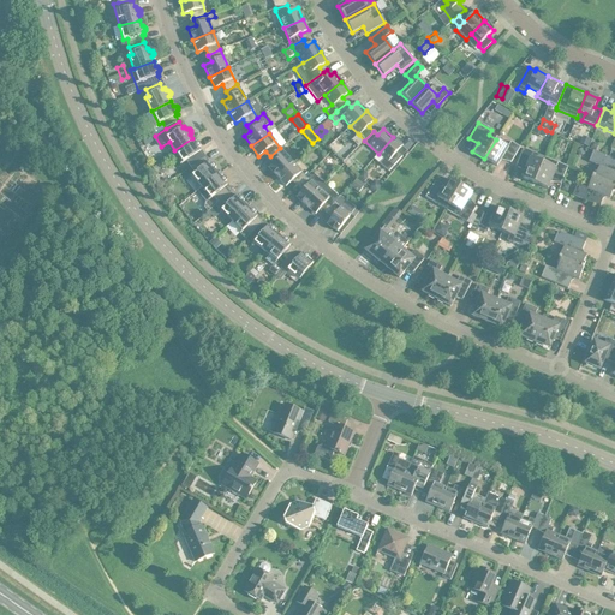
[(358,133),(351,139),(358,147),(364,141),(359,135),(358,133)]
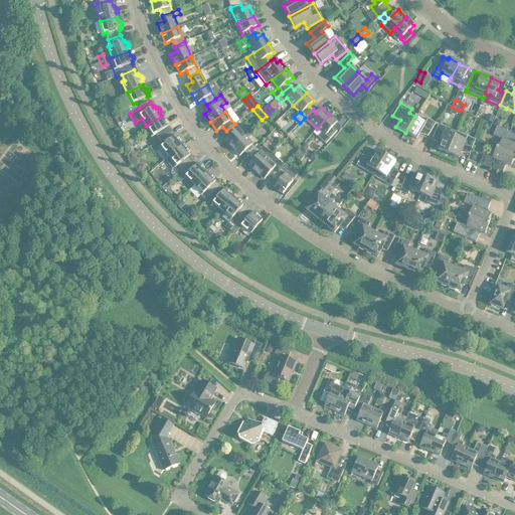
[(488,114),(485,120),(492,123),(494,117),(488,114)]
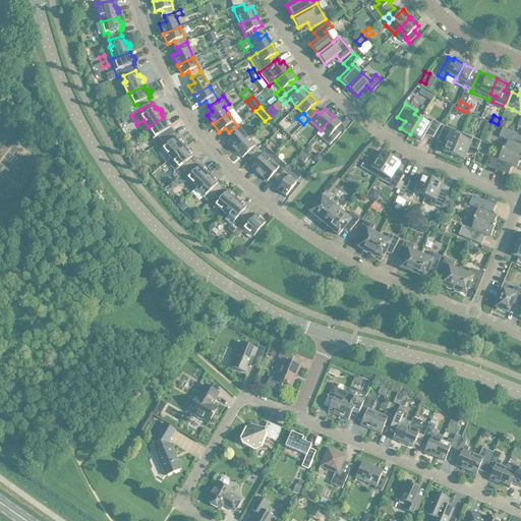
[(341,123),(333,116),(321,130),(325,134),(322,138),(326,142),(329,146),(340,132),(336,128),(341,123)]
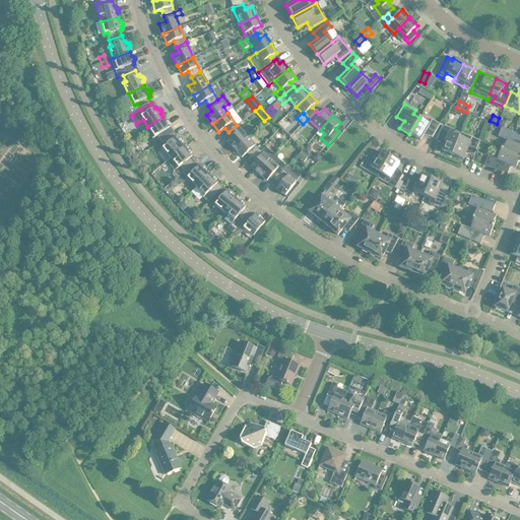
[(168,126),(169,125),(169,124),(169,123),(169,122),(168,121),(167,121),(166,121),(163,117),(147,127),(154,137),(157,136),(160,141),(172,133),(168,129),(170,128),(168,126)]
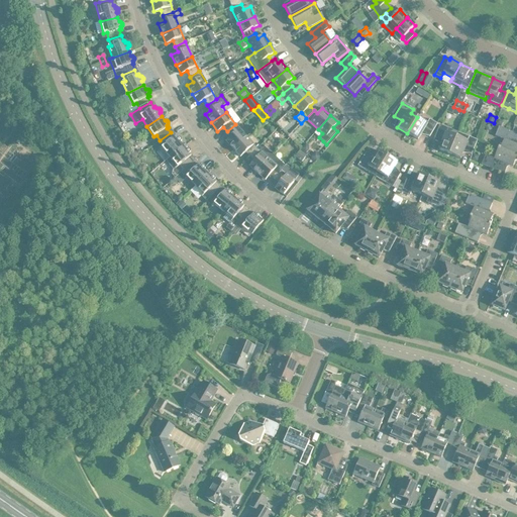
[(426,123),(417,117),(407,133),(417,139),(422,132),(429,136),(437,123),(429,119),(426,123)]
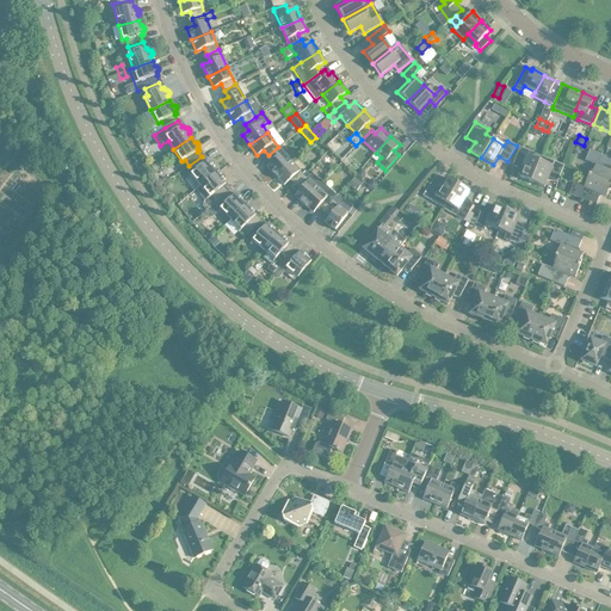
[(275,176),(291,161),(278,147),(269,155),(264,159),(269,165),(266,167),(275,176)]
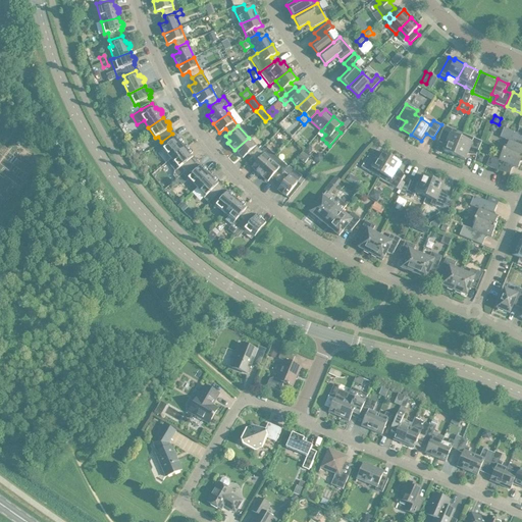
[(461,138),(462,134),(444,125),(437,140),(446,144),(442,151),(454,156),(461,138)]
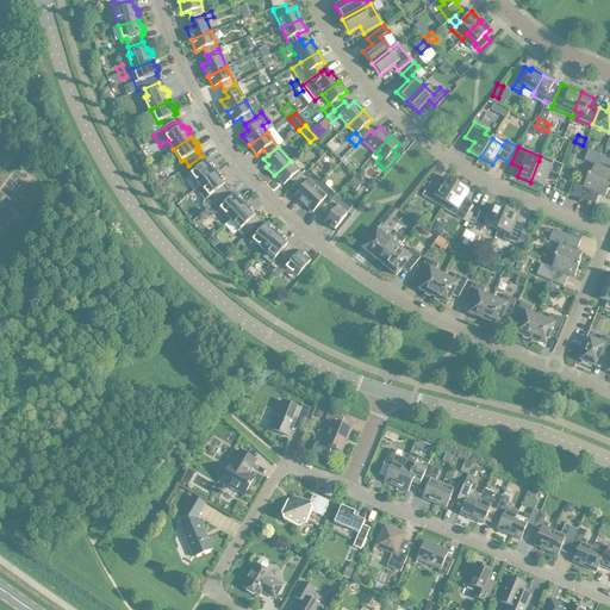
[(609,185),(609,186),(609,169),(609,170),(609,169),(609,157),(589,149),(584,160),(595,165),(590,175),(590,176),(609,185)]
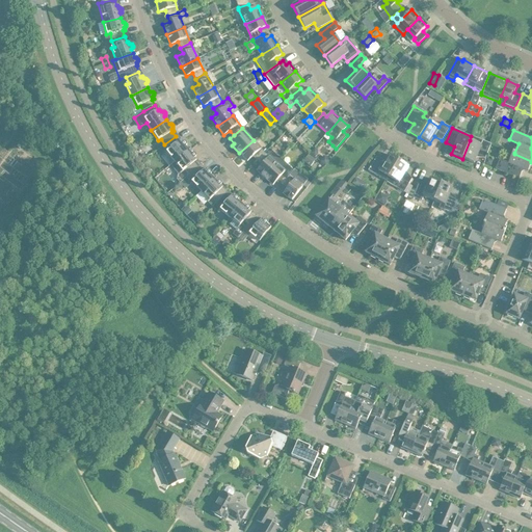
[(166,152),(174,162),(188,151),(185,147),(186,147),(186,145),(186,144),(186,143),(185,142),(184,142),(183,142),(182,142),(180,140),(179,141),(176,136),(164,144),(168,150),(166,152)]
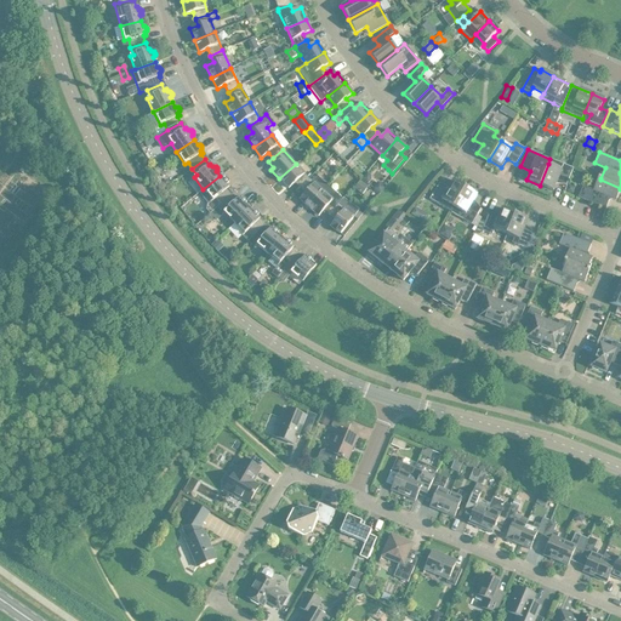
[(573,169),(550,159),(548,164),(540,186),(553,191),(557,181),(565,186),(573,169)]
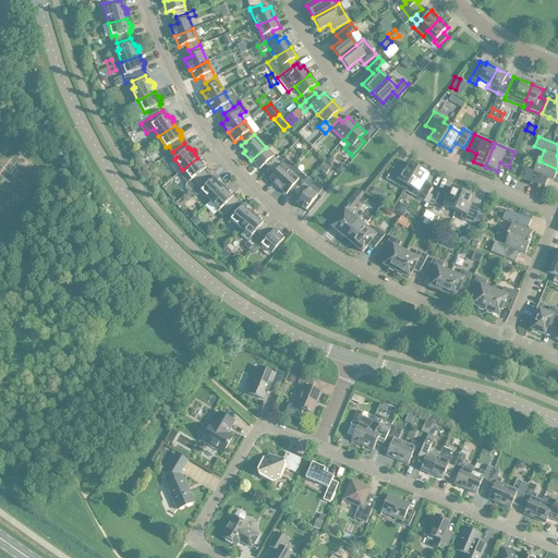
[(269,169),(278,160),(266,147),(251,160),(259,169),(265,164),(269,169)]
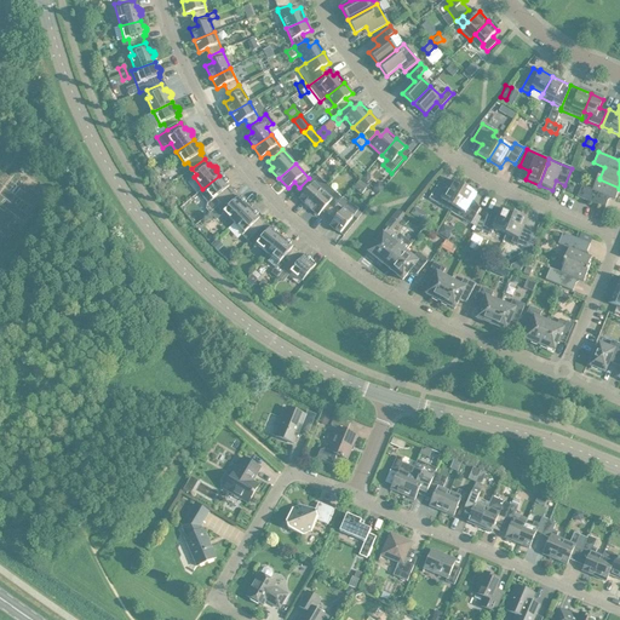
[(298,199),(308,207),(322,191),(327,185),(314,173),(309,178),(299,188),(304,193),(298,199)]
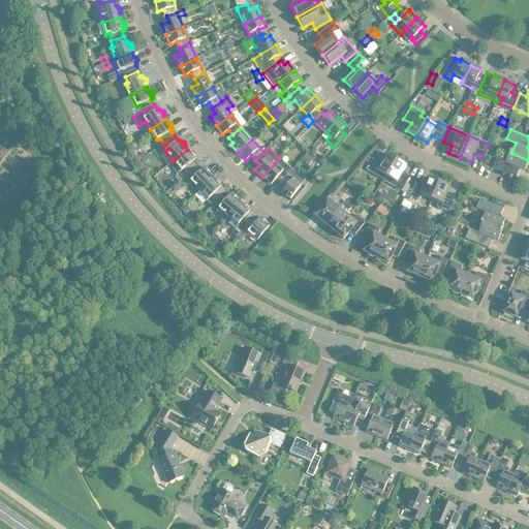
[(161,149),(156,151),(160,158),(165,156),(161,149)]
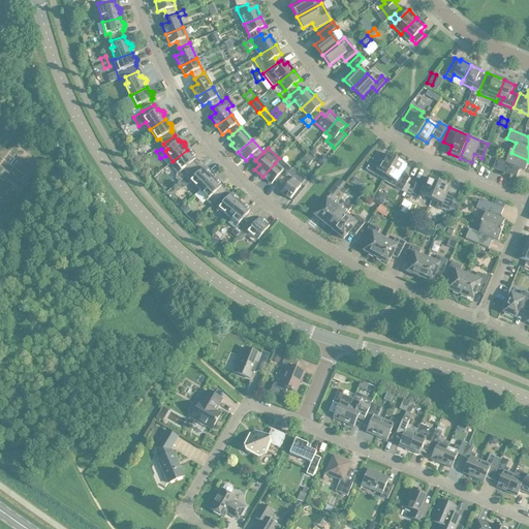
[(187,150),(173,161),(168,164),(177,174),(184,168),(188,174),(197,165),(194,160),(195,159),(193,157),(194,157),(194,156),(194,155),(194,154),(193,153),(192,153),(191,153),(190,153),(187,150)]
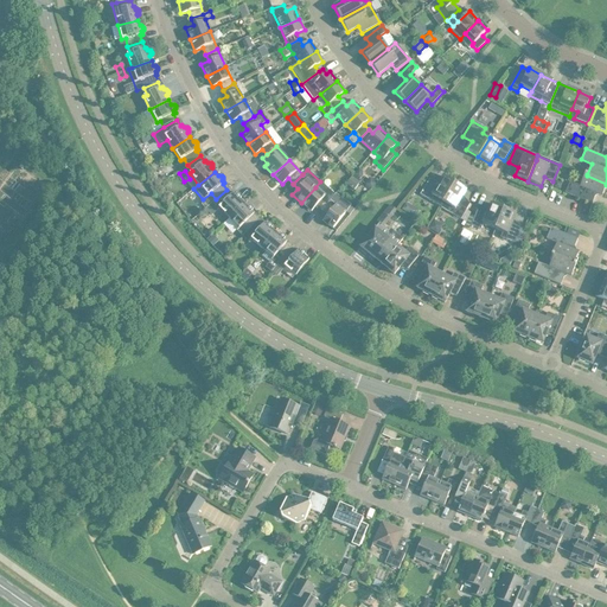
[(601,196),(606,185),(606,184),(587,176),(587,174),(585,173),(580,186),(569,181),(564,192),(592,204),(594,196),(595,193),(601,196)]
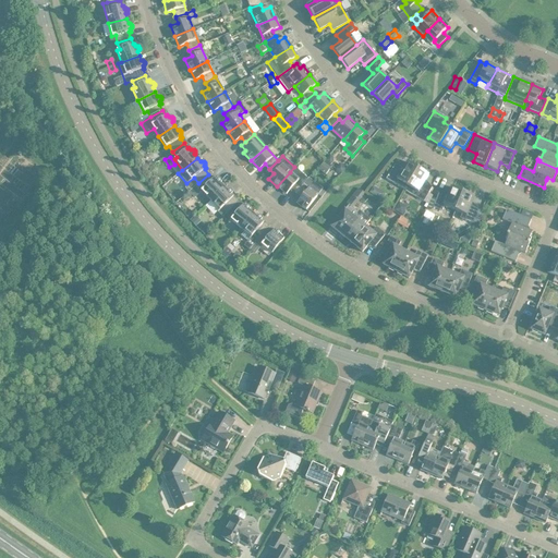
[(323,160),(316,169),(323,176),(330,167),(323,160)]
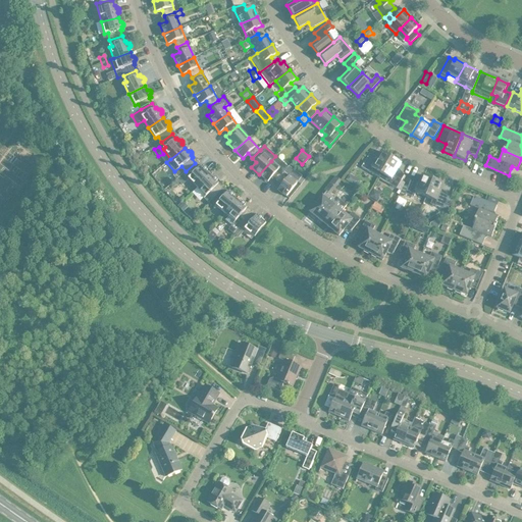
[(380,173),(390,157),(380,151),(376,158),(369,154),(361,167),(369,172),(371,168),(380,173)]
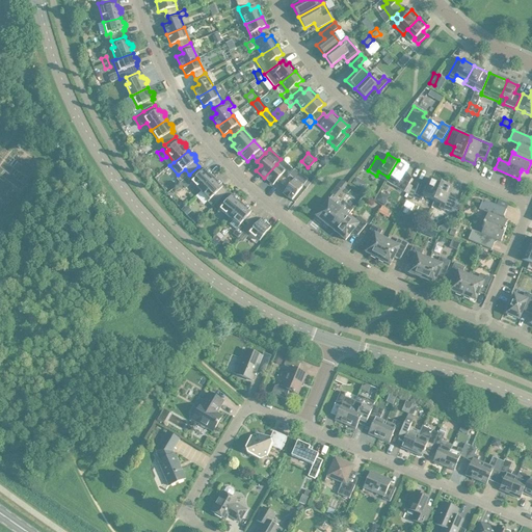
[(319,161),(324,166),(329,161),(324,156),(319,161)]
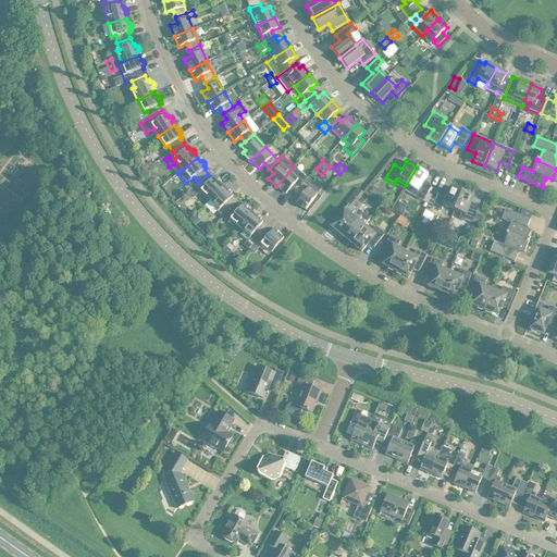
[(417,168),(406,185),(404,189),(422,201),(431,187),(423,183),(428,174),(417,168)]
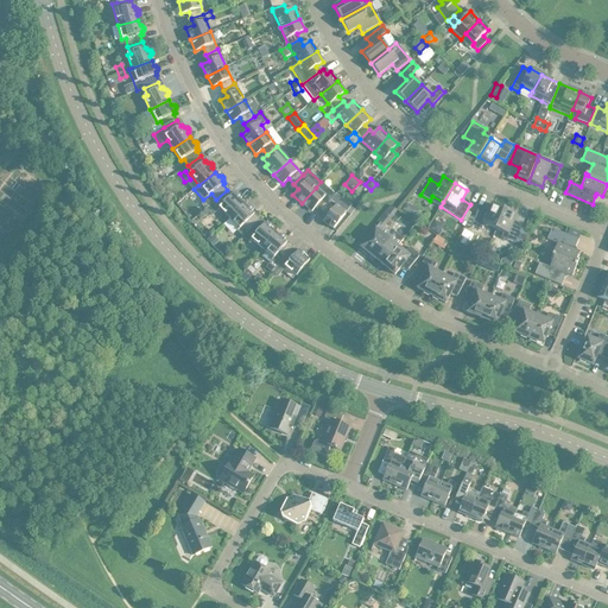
[(317,206),(322,210),(330,201),(316,188),(302,203),(311,211),(317,206)]
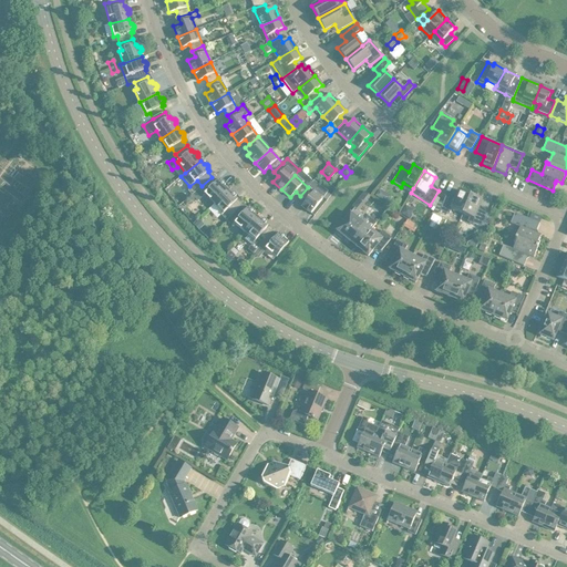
[(224,186),(225,186),(225,185),(225,184),(225,183),(224,183),(223,182),(222,182),(220,182),(219,183),(218,181),(216,182),(212,177),(202,186),(198,189),(204,195),(204,194),(214,204),(227,191),(224,186)]
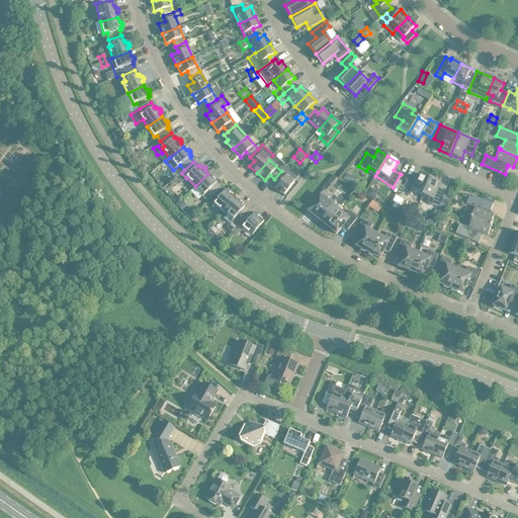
[(281,171),(274,179),(279,183),(275,188),(283,195),(299,175),(286,165),(281,171)]
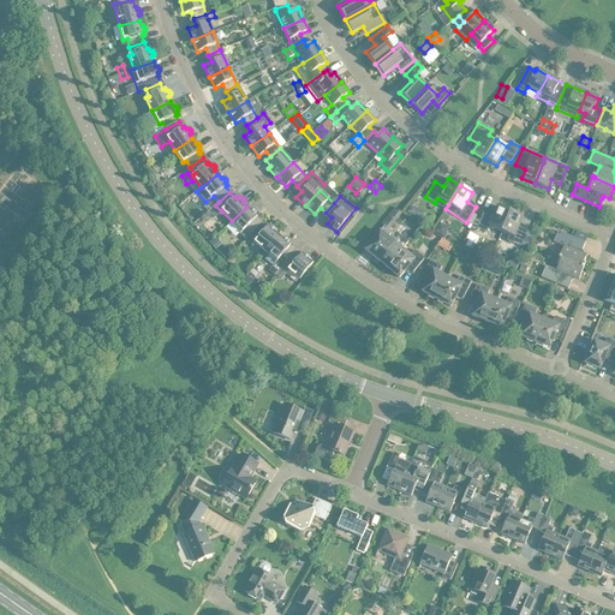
[(406,213),(419,221),(424,214),(411,206),(406,213)]
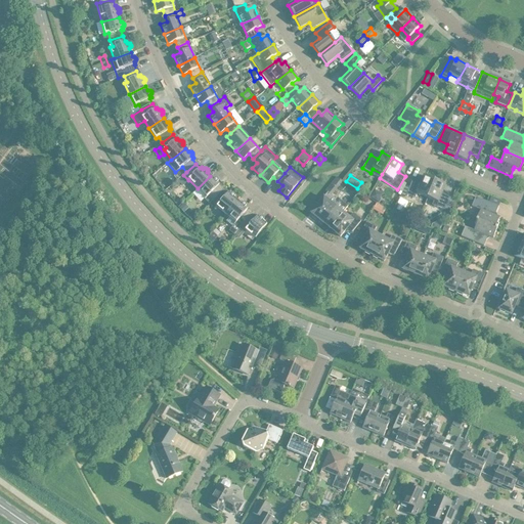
[(427,198),(434,180),(424,175),(420,183),(412,180),(406,194),(415,198),(417,193),(427,198)]
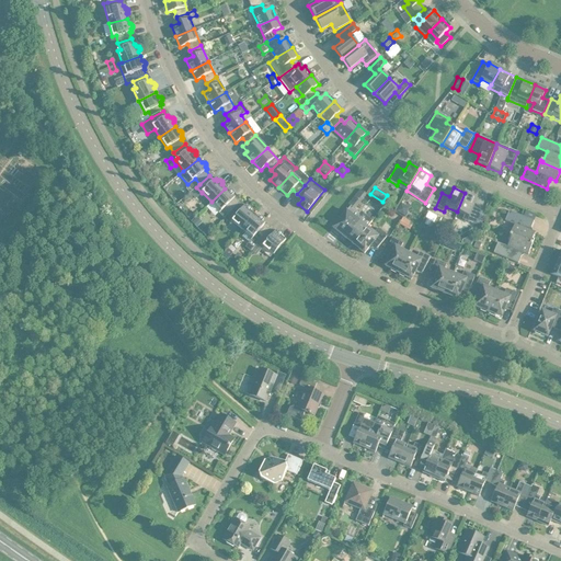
[(224,218),(224,219),(238,204),(233,198),(235,197),(232,195),(233,194),(233,193),(233,192),(232,192),(232,191),(231,191),(230,191),(229,191),(228,192),(225,189),(212,202),(220,212),(218,214),(224,218)]
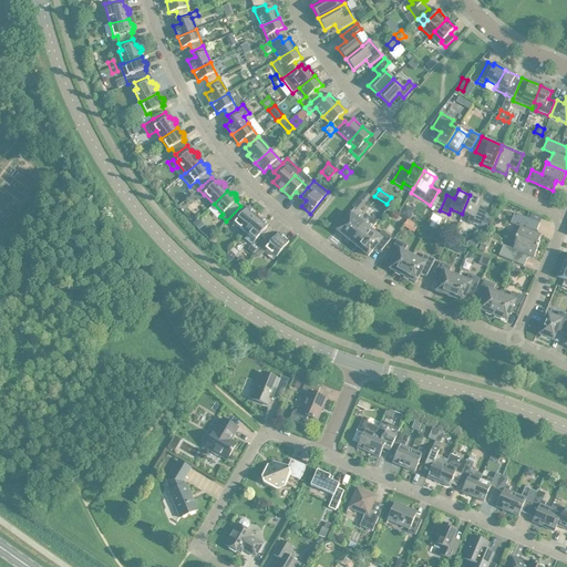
[(362,191),(351,206),(352,207),(357,210),(369,196),(362,191)]
